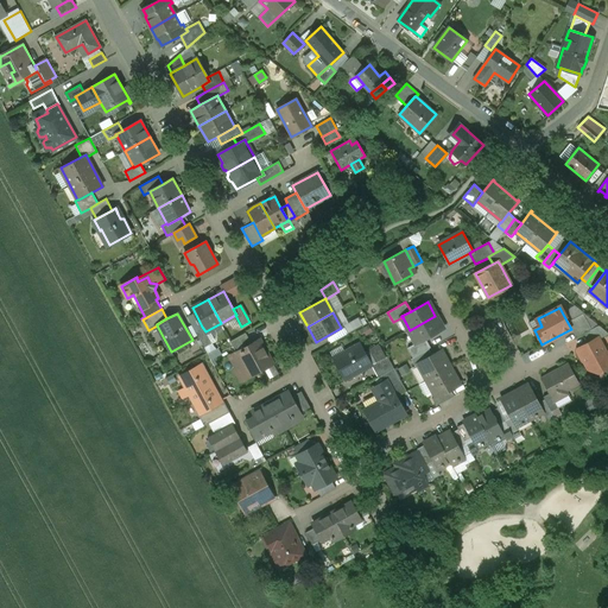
[(583,314),(571,320),(576,328),(574,329),(577,335),(590,328),(583,314)]
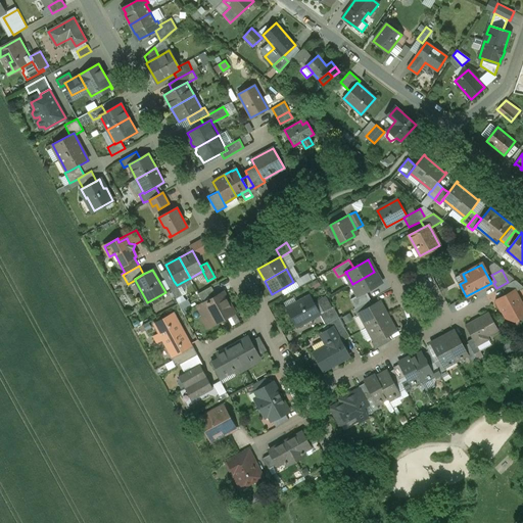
[(374,272),(352,284),(359,295),(366,291),(381,283),(374,272)]
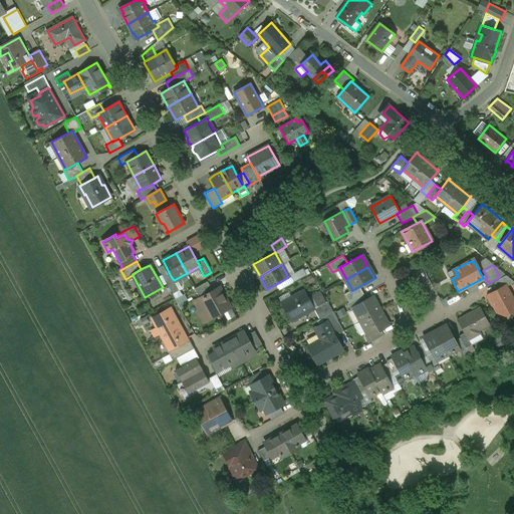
[(506,275),(495,281),(499,289),(506,286),(513,281),(506,275)]
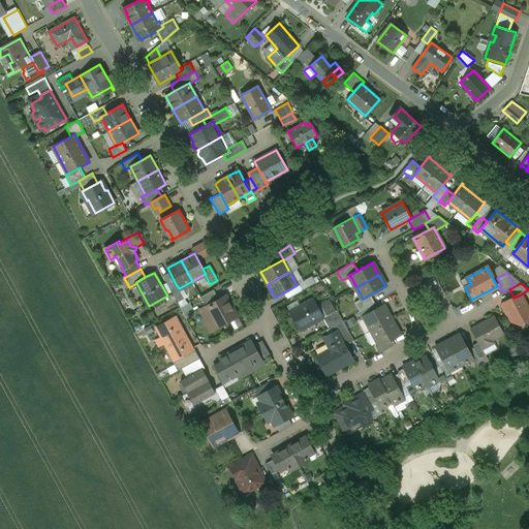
[(179,288),(176,284),(169,287),(178,302),(185,299),(179,288)]
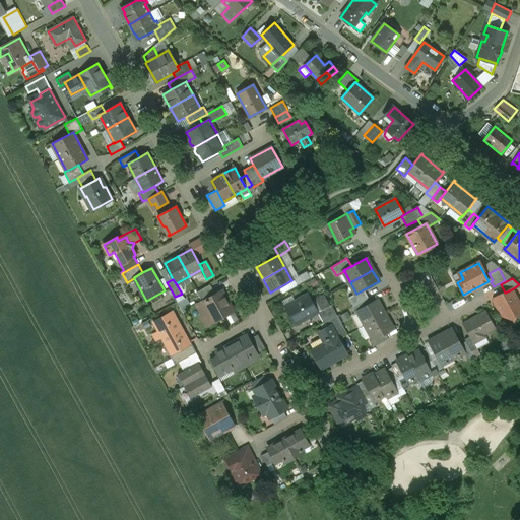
[(210,284),(197,291),(202,302),(215,295),(210,284)]
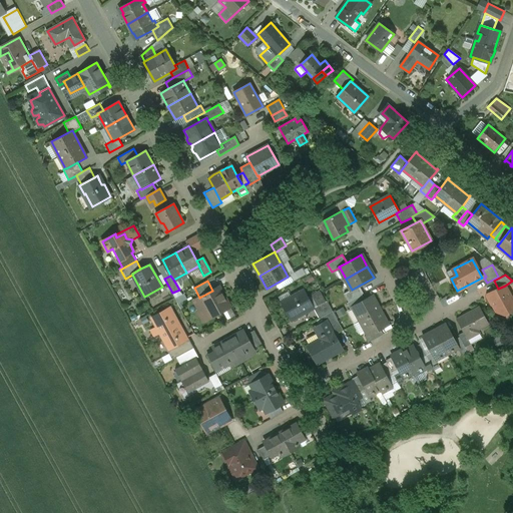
[(359,286),(352,290),(344,294),(348,302),(362,295),(364,294),(359,286)]
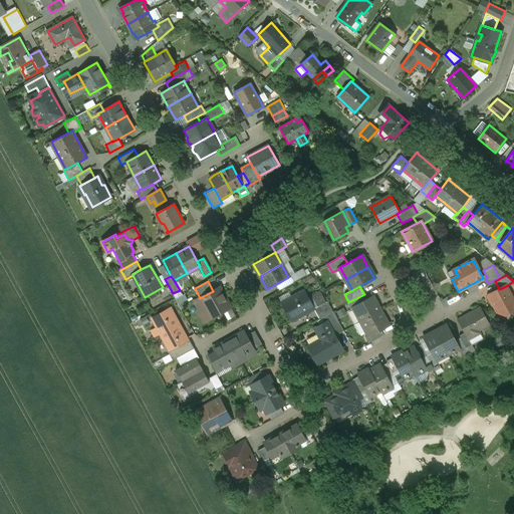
[(499,289),(489,295),(488,297),(493,305),(494,305),(497,311),(503,313),(513,307),(513,301),(506,286),(499,289)]
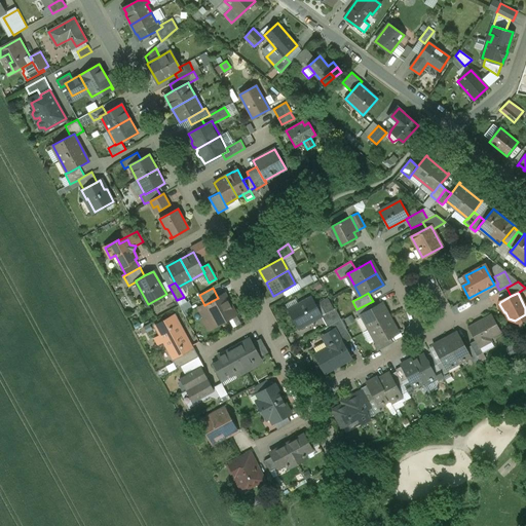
[(218,298),(204,305),(216,326),(235,314),(225,294),(218,298)]
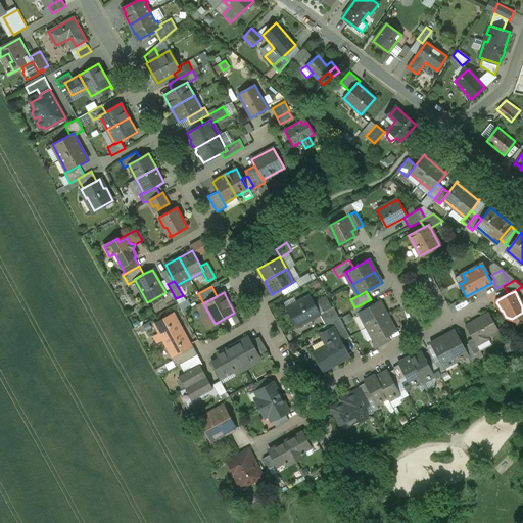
[(310,295),(286,307),(297,327),(320,314),(310,295)]
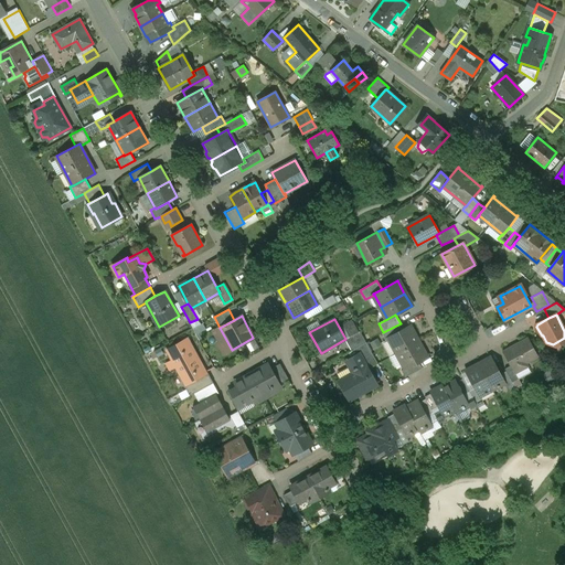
[(383,332),(382,333),(385,340),(388,338),(402,330),(398,324),(383,332)]
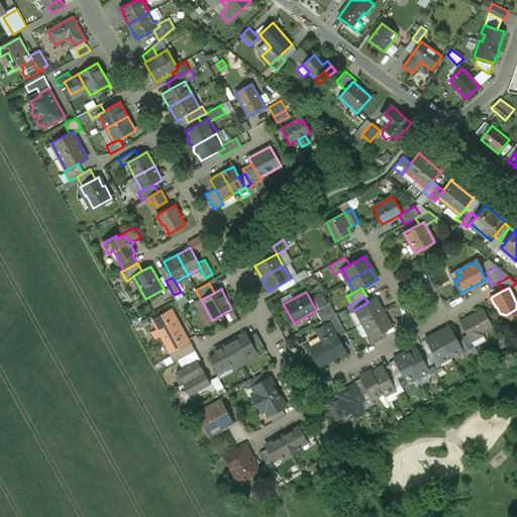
[(368,302),(355,309),(364,323),(383,312),(375,298),(368,302)]
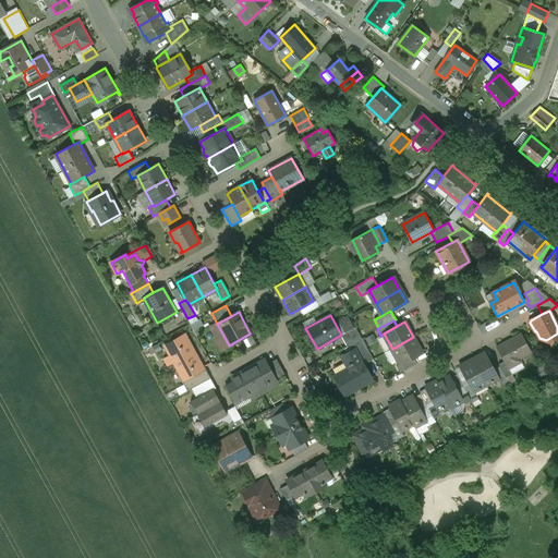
[(355,327),(341,335),(347,346),(349,344),(361,338),(355,327)]
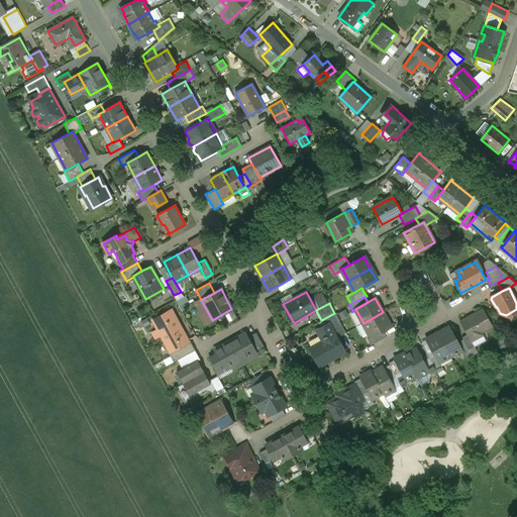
[(483,309),(460,321),(468,334),(471,341),(472,341),(483,335),(482,332),(493,326),(483,309)]
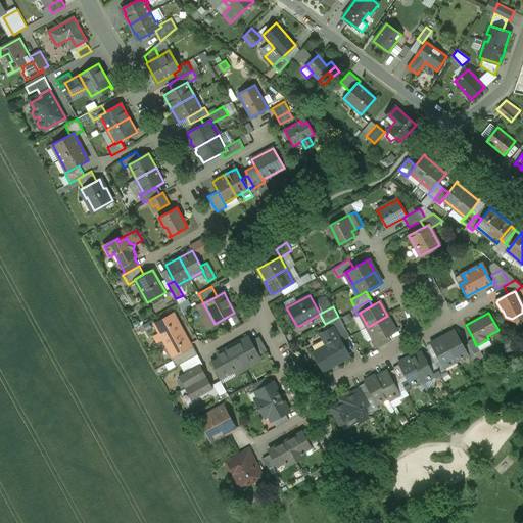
[(346,323),(354,320),(351,314),(344,317),(346,323)]
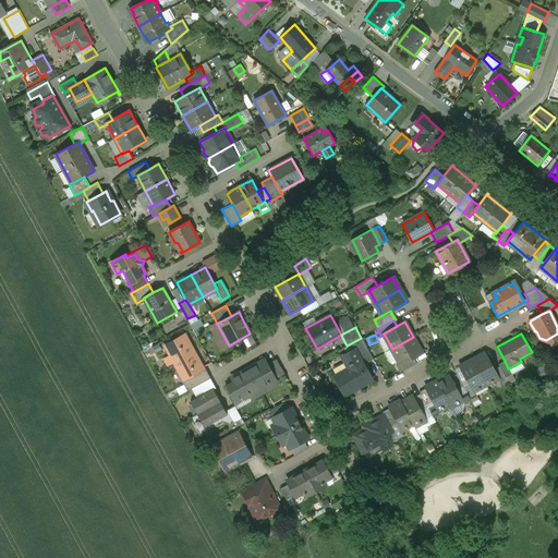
[(184,336),(167,346),(186,383),(192,380),(205,373),(202,367),(184,336)]
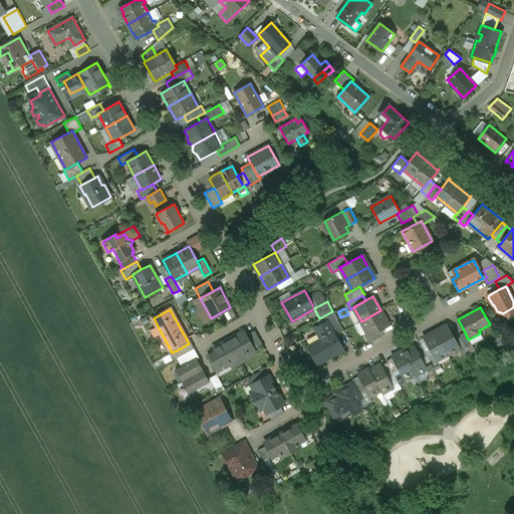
[(380,310),(361,321),(368,334),(368,335),(380,329),(389,325),(380,310)]
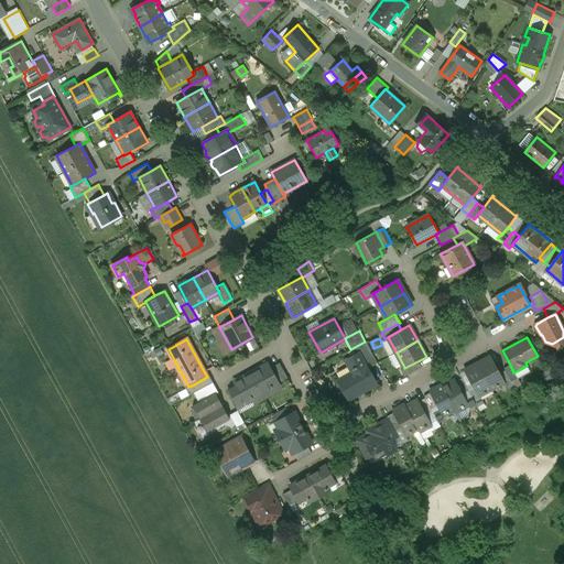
[(377,362),(365,342),(353,348),(356,354),(347,359),(355,372),(366,366),(367,368),(377,362)]
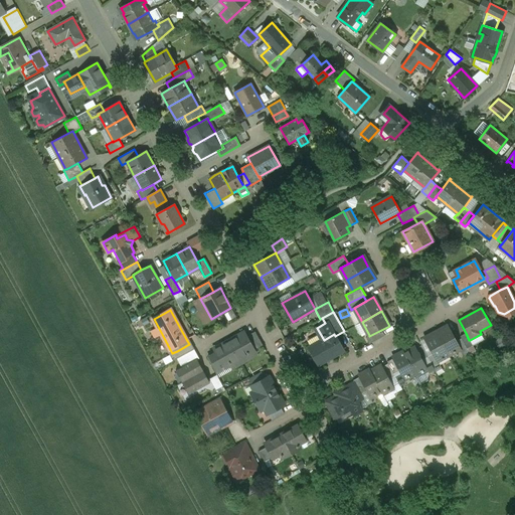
[(456,341),(448,326),(437,332),(449,354),(454,351),(454,352),(455,352),(455,351),(460,348),(456,341)]
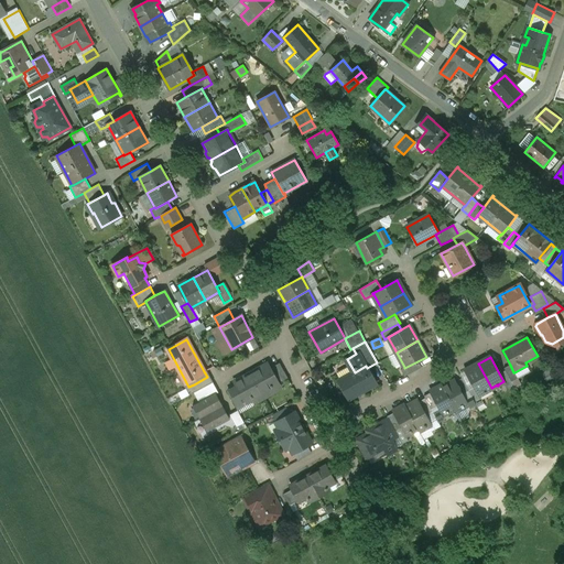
[(418,361),(404,368),(404,367),(401,369),(404,377),(421,367),(418,361)]
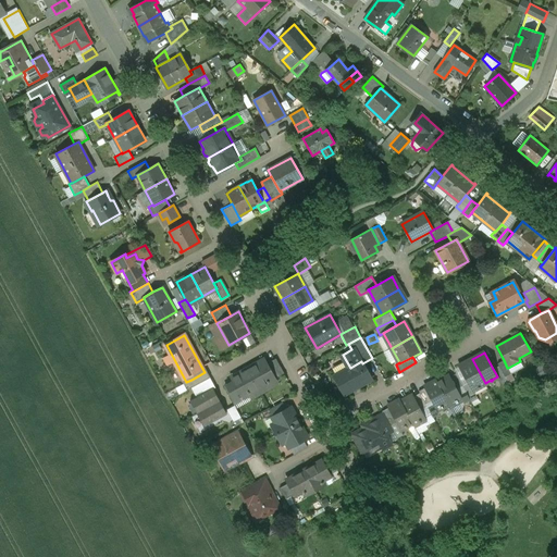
[(285,374),(276,358),(267,363),(274,378),(276,376),(280,378),(285,374)]
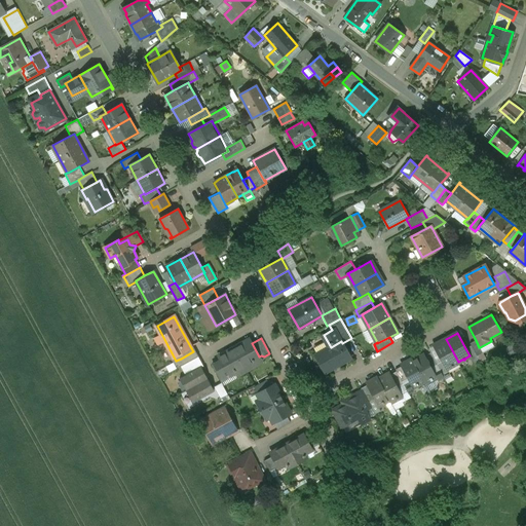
[(446,339),(434,345),(442,361),(446,368),(447,368),(451,365),(452,366),(453,366),(453,365),(458,362),(446,339)]
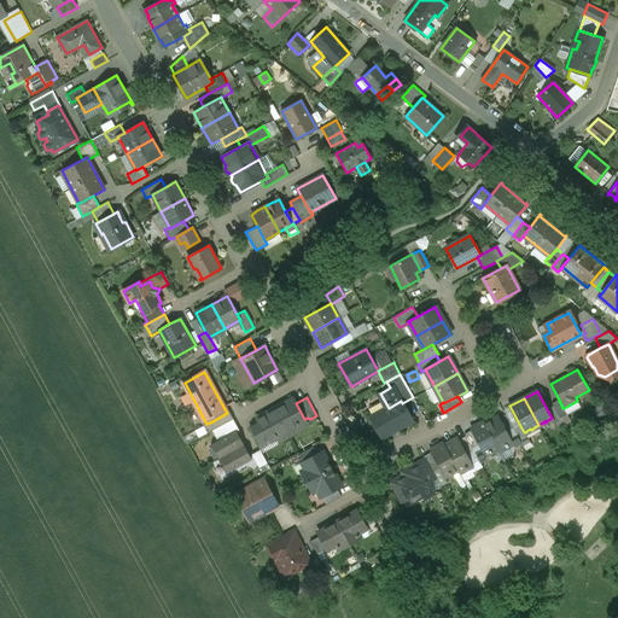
[(293,400),(275,409),(290,436),(302,429),(298,423),(304,419),(296,403),(293,400)]
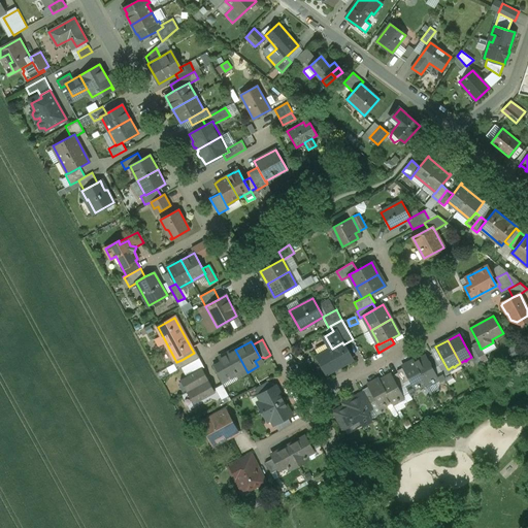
[(481,349),(477,341),(471,344),(473,347),(479,357),(485,354),(482,349),(481,349)]
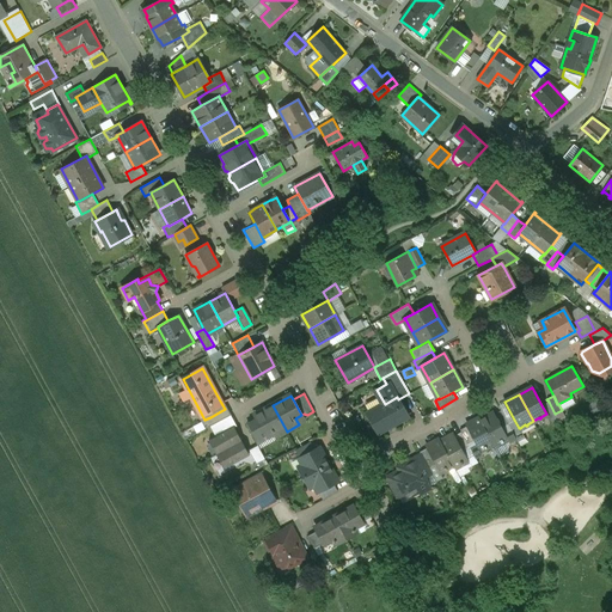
[(385,404),(369,412),(379,432),(408,416),(398,399),(397,397),(385,404)]
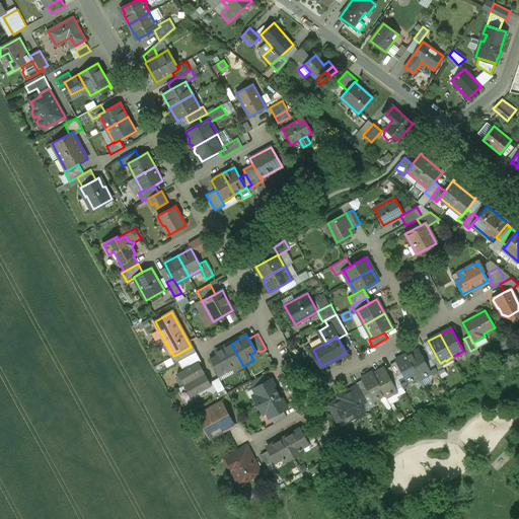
[(475,344),(477,348),(490,342),(488,338),(475,344)]
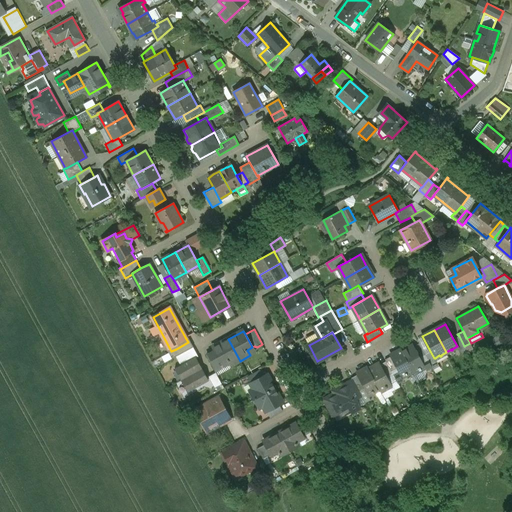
[(193,347),(187,336),(185,337),(188,342),(176,349),(179,354),(183,352),(193,347)]
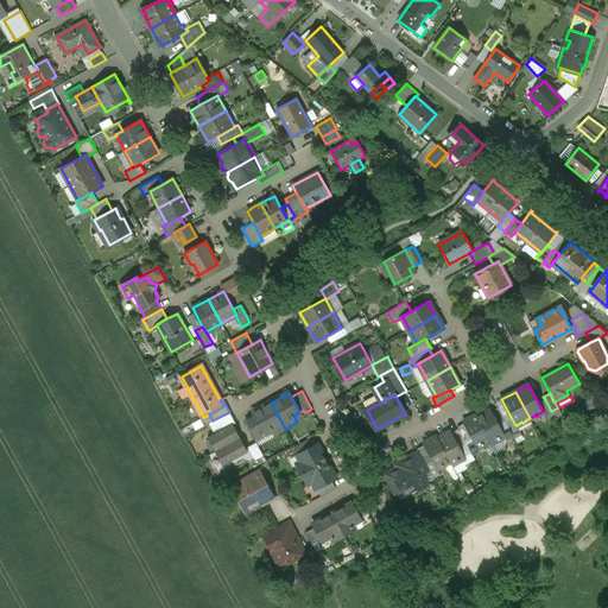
[(551,411),(545,399),(538,403),(543,411),(548,420),(555,417),(551,411)]
